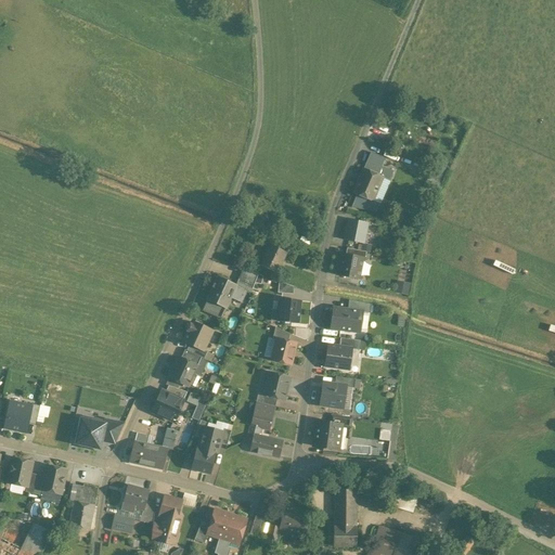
[(382,167),(385,159),(371,153),(364,169),(378,176),(382,167)]
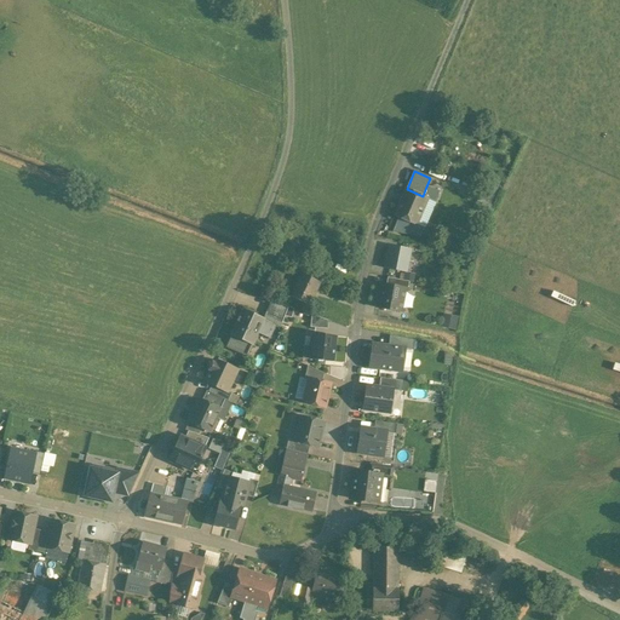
[(435,201),(438,193),(426,187),(423,196),(428,199),(435,201)]
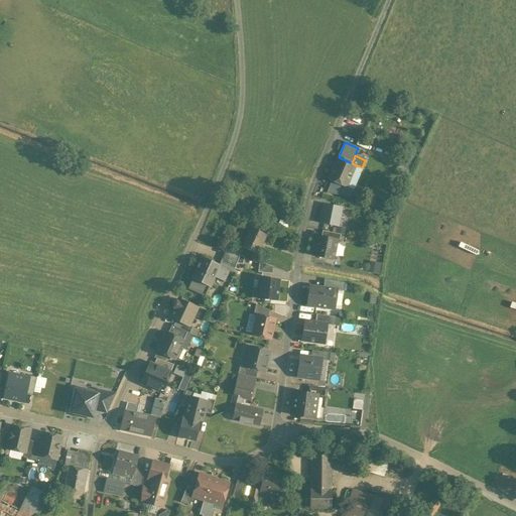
[(339,157),(330,178),(348,186),(356,165),(352,163),(339,157)]
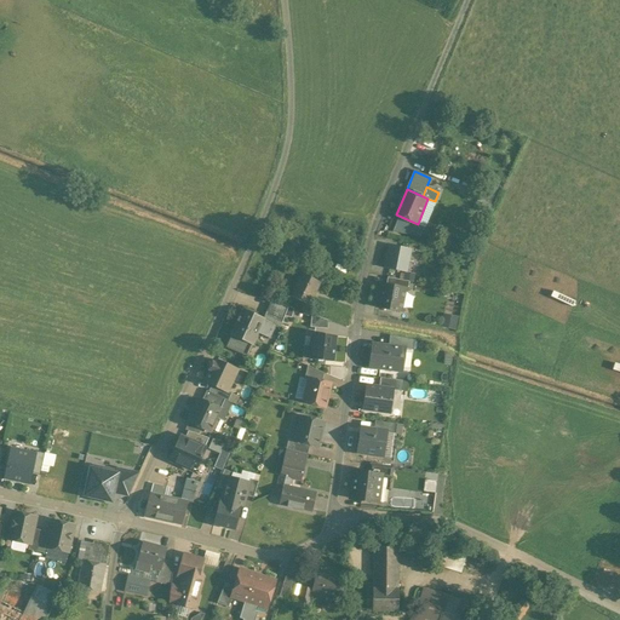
[(389,246),(385,268),(407,271),(411,248),(389,246)]
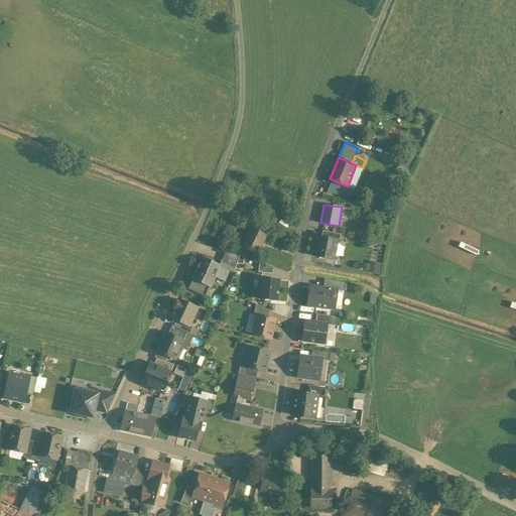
[(332,227),(331,232),(344,235),(345,229),(332,227)]
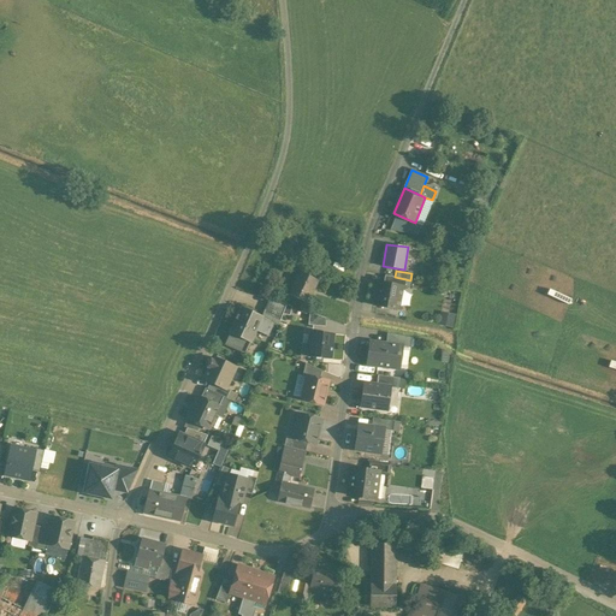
[(292,295),(308,302),(319,279),(302,272),(292,295)]
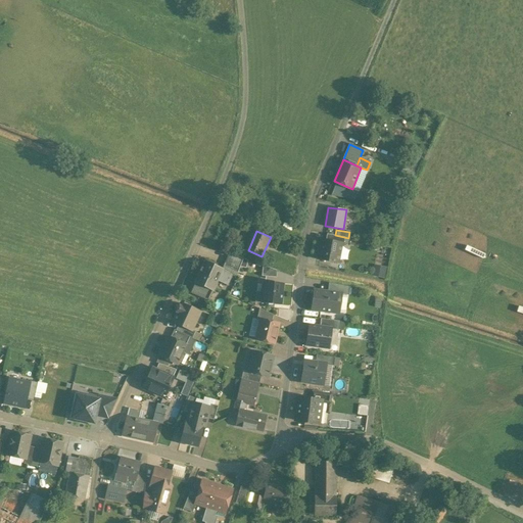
[(327,235),(326,239),(343,243),(344,238),(327,235)]
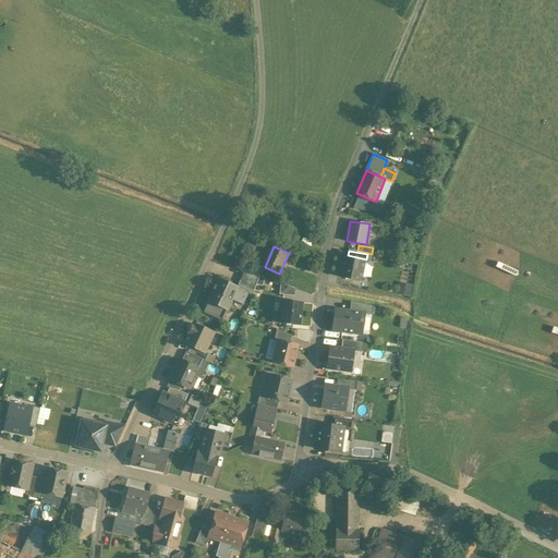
[(344,256),(341,275),(361,278),(363,259),(344,256)]
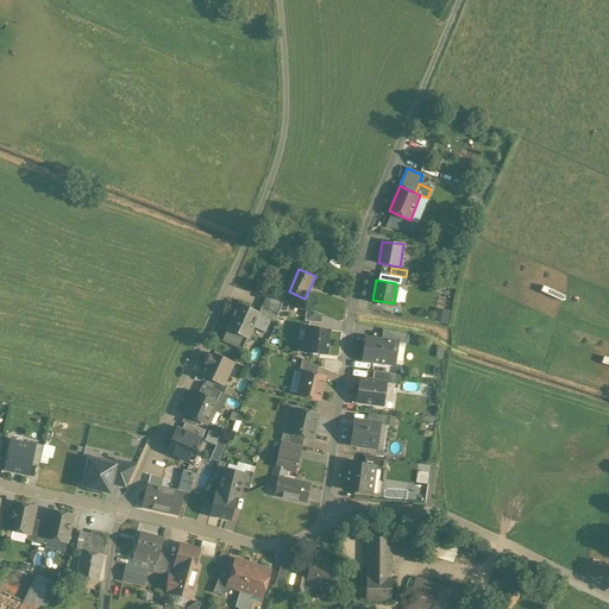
[(238,303),(228,328),(250,337),(259,312),(238,303)]
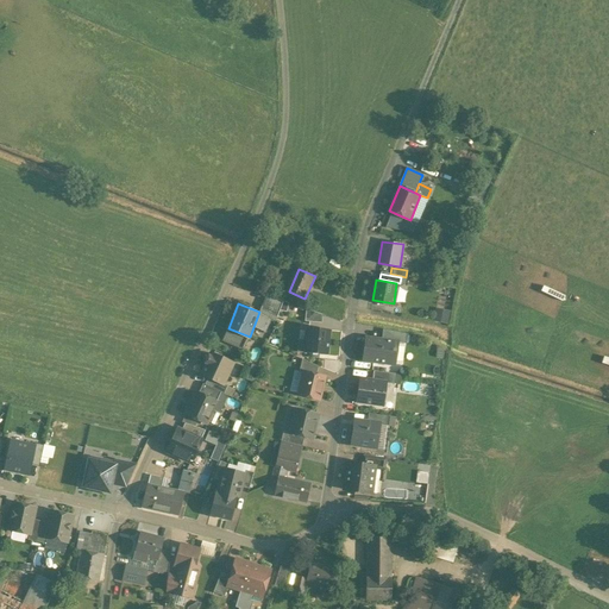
[(450,312),(437,309),(435,322),(449,324),(450,312)]
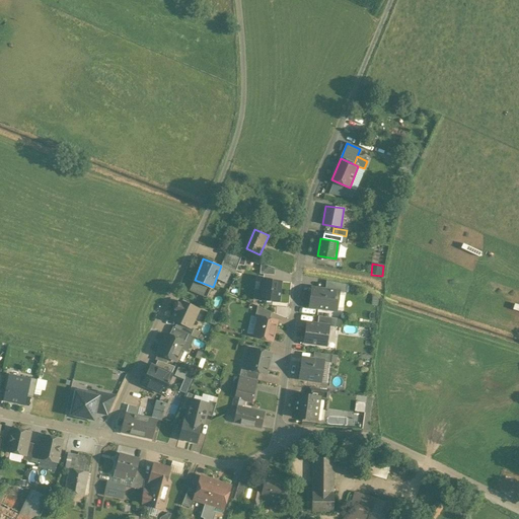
[(262,265),(260,274),(274,276),(275,268),(262,265)]
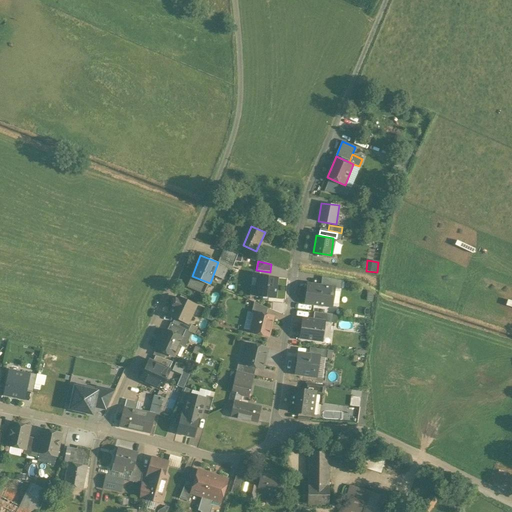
[(258,295),(277,297),(279,277),(260,275),(258,295)]
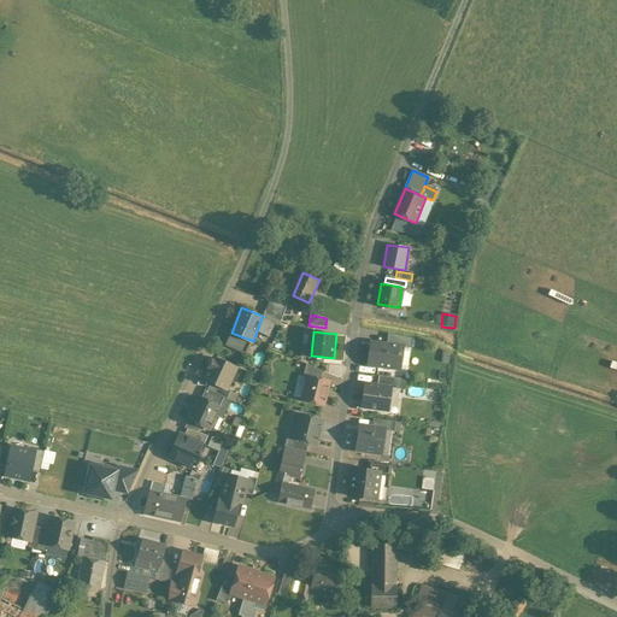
[(372,344),(370,365),(401,370),(405,347),(372,344)]
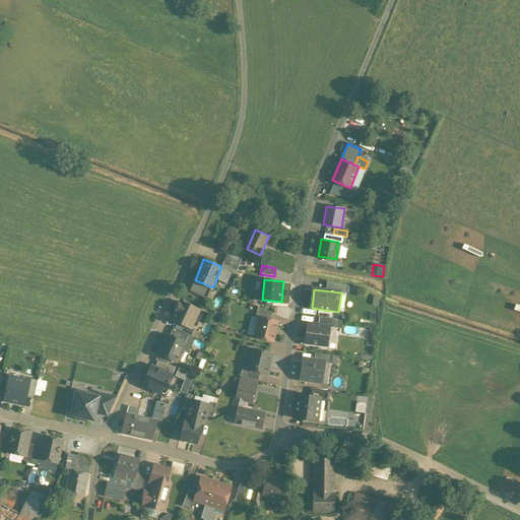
[(180,302),(173,321),(193,329),(200,310),(180,302)]
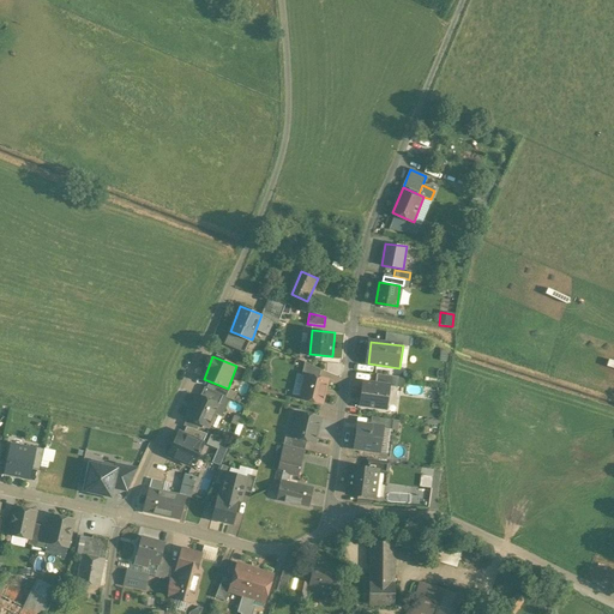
[(306,374),(300,399),(325,404),(331,379),(306,374)]
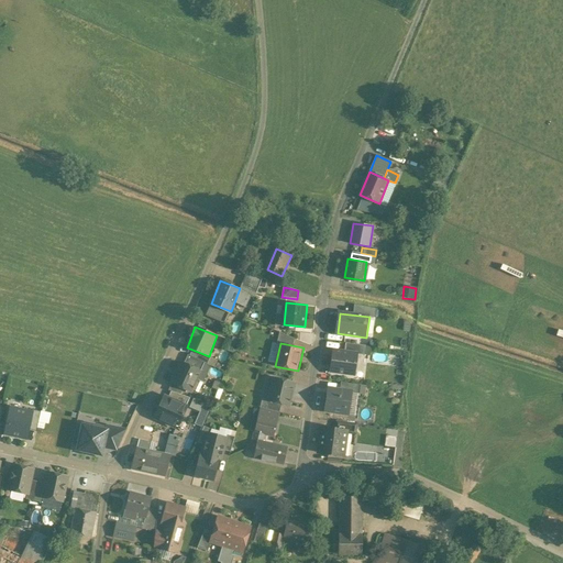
[(335,350),(332,372),(354,375),(357,353),(335,350)]
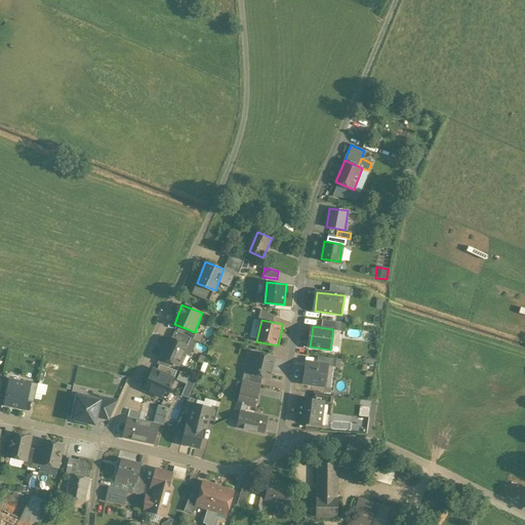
[(170,337),(160,357),(178,366),(189,346),(170,337)]
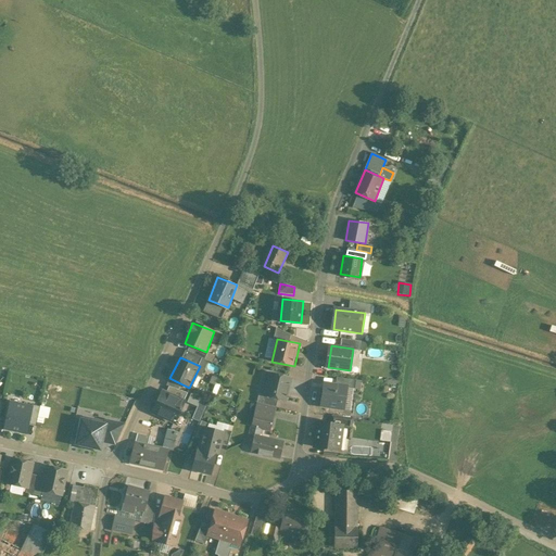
[(270,373),(265,396),(286,401),(292,378),(270,373)]
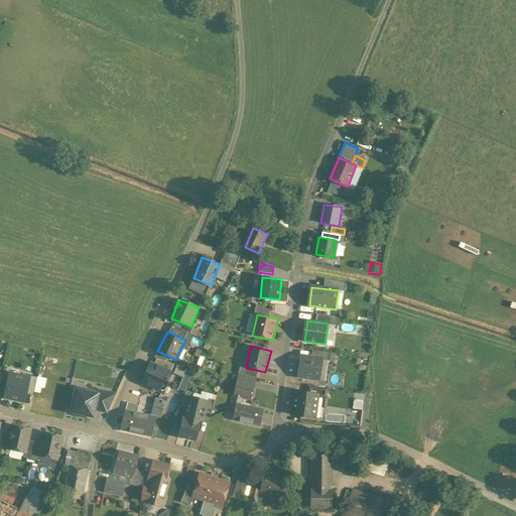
[(301,357),(298,377),(319,381),(324,361),(301,357)]
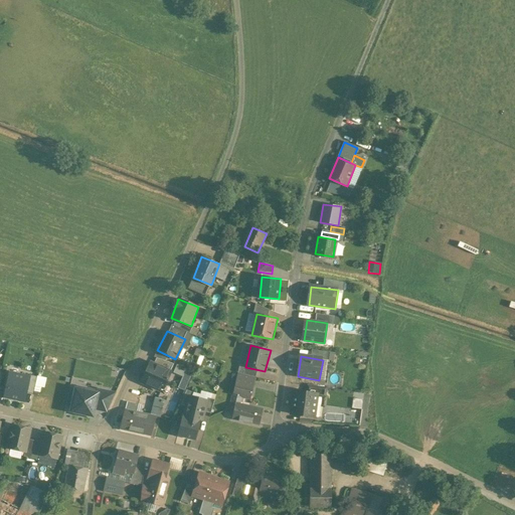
[(150,363),(142,381),(162,390),(171,372),(150,363)]
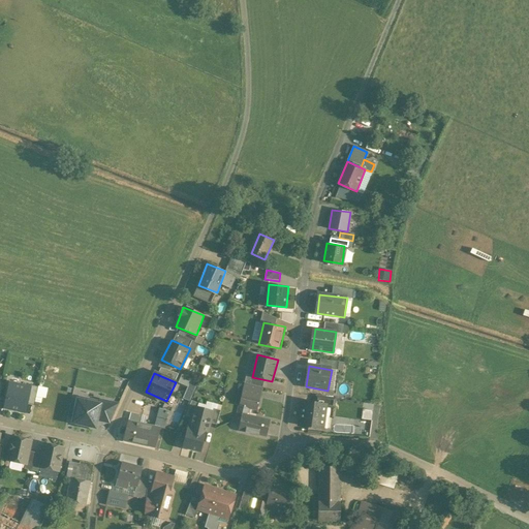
[(189,386),(192,378),(181,374),(178,382),(189,386)]
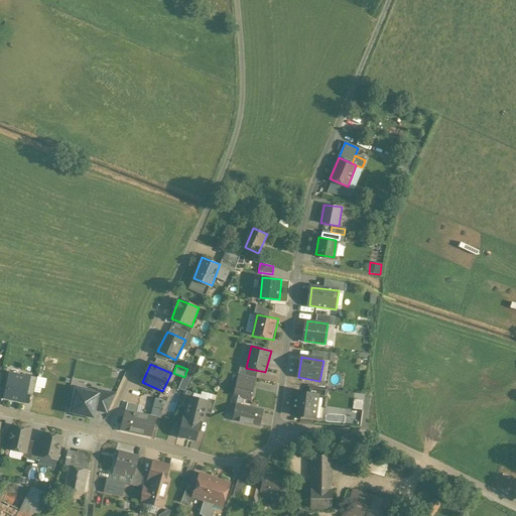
[(241,368),(239,376),(255,379),(257,372),(241,368)]
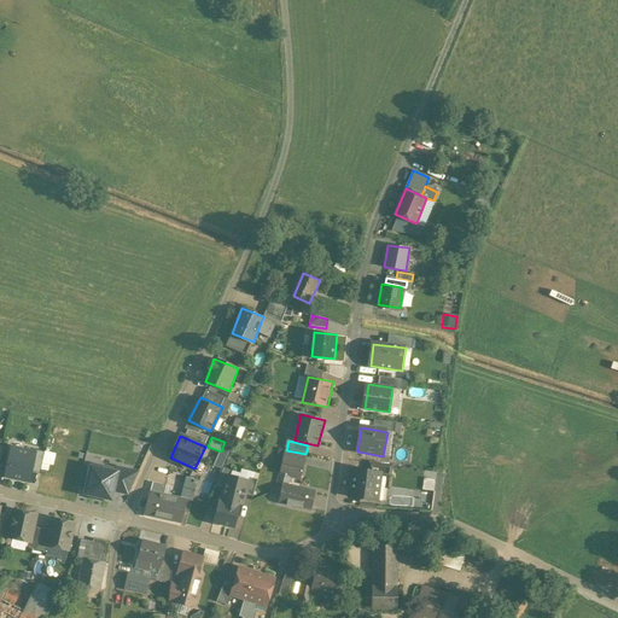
[(36,453),(12,448),(6,478),(30,483),(33,471),(36,453)]
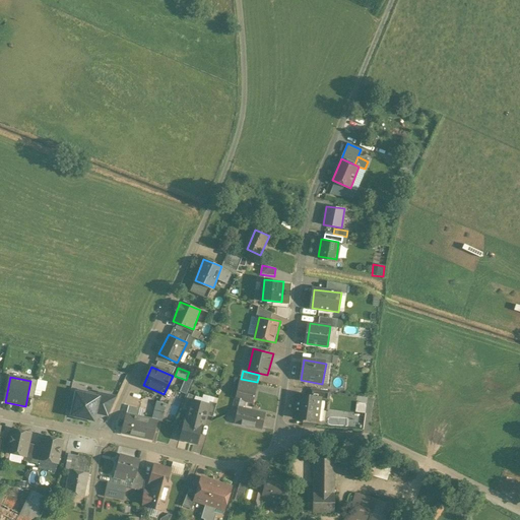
[(241,379),(236,399),(252,403),(257,382),(241,379)]
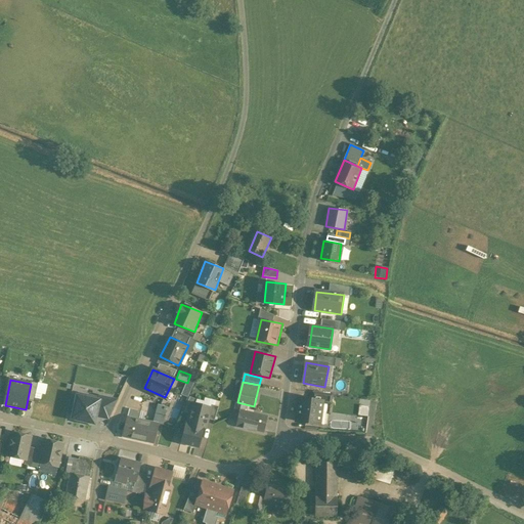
[(28,399),(34,400),(37,385),(31,384),(28,399)]
